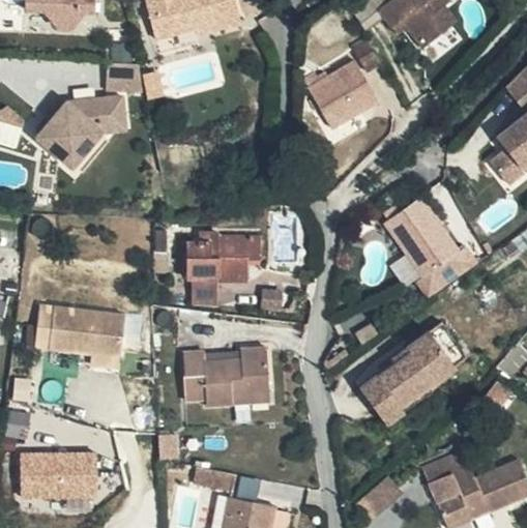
[(90,0),(20,0),(20,15),(40,16),(56,35),(66,36),(80,17),(90,17),(90,0)]
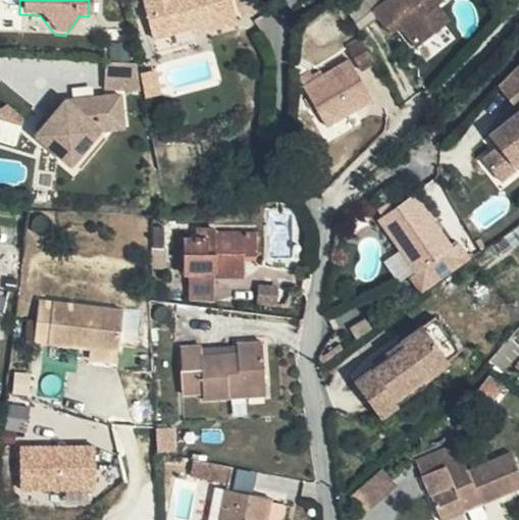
[(157,0),(142,0),(144,7),(140,8),(149,46),(189,39),(190,44),(234,35),(226,0),(166,0),(158,2),(157,0)]
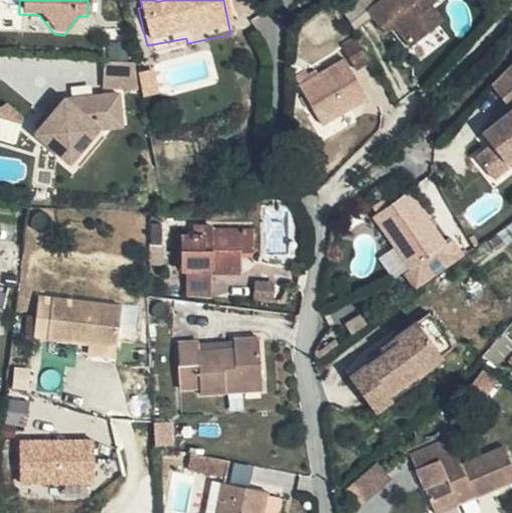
[(348,0),(342,5),(356,29),(376,14),(384,24),(394,17),(399,25),(413,44),(447,20),(436,5),(441,0),(440,0),(348,0)]
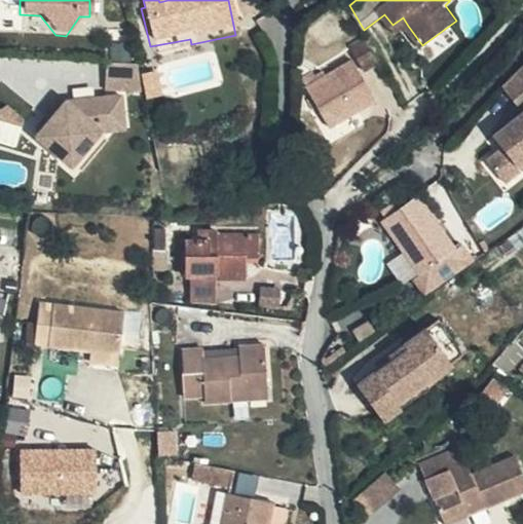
[(399,34),(408,26),(403,17),(393,25),(399,34)]
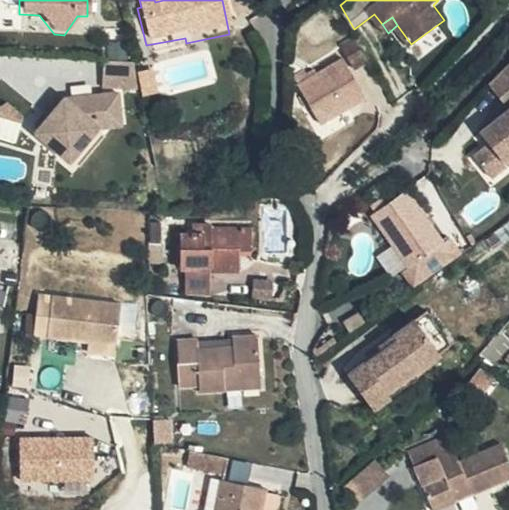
[(357,72),(369,65),(355,39),(343,46),(357,72)]
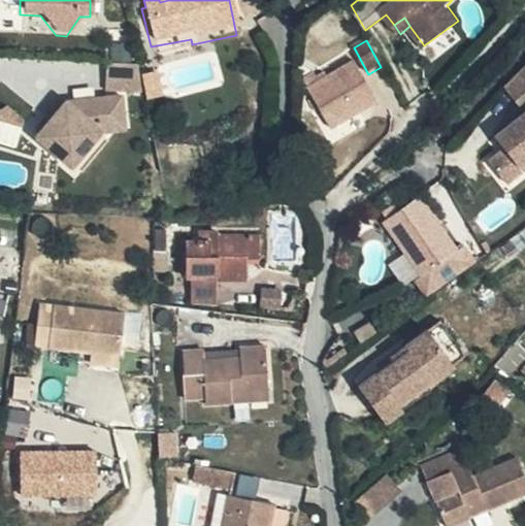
[(353,61),(306,86),(328,127),(375,101),(353,61)]
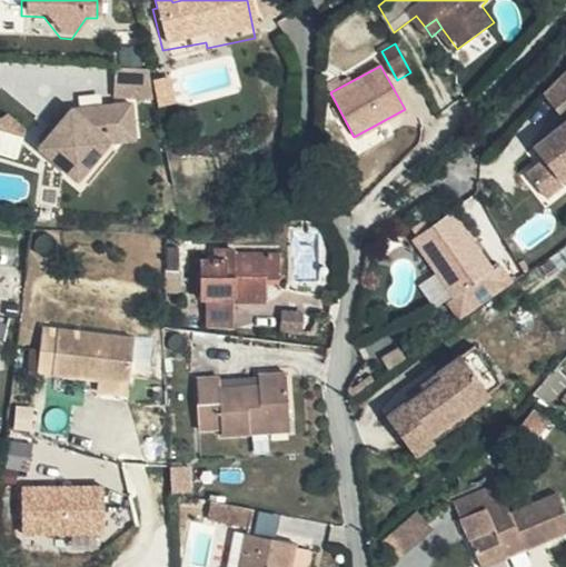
[(148,71),(112,68),(111,98),(148,100),(149,79),(148,71)]
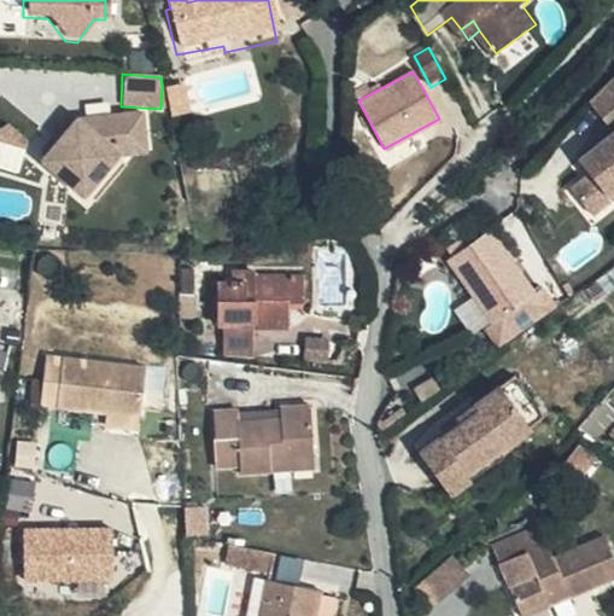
[(171,112),(188,110),(183,83),(167,87),(171,112)]
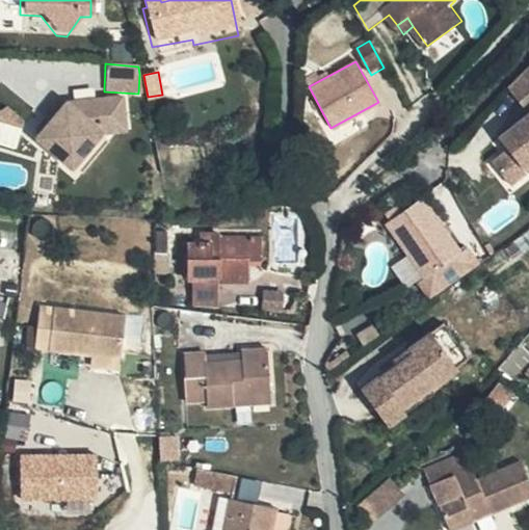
[(528,75),(508,93),(527,121),(504,139),(512,152),(505,158),(490,170),(492,175),(528,144),(528,75)]
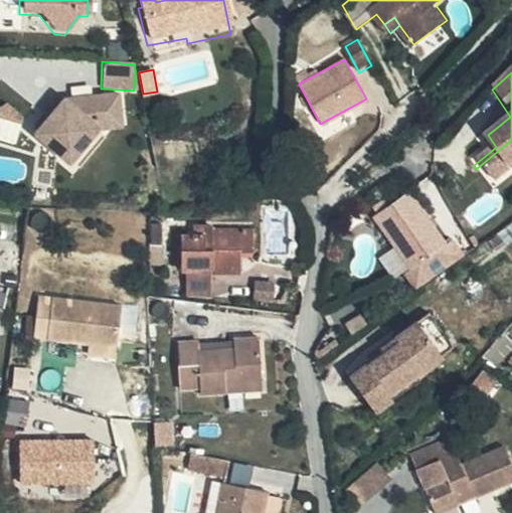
[(67,167),(92,139),(94,137),(95,136),(94,124),(115,123),(113,102),(59,108),(54,114),(40,129),(29,142),(63,172),(67,167)]
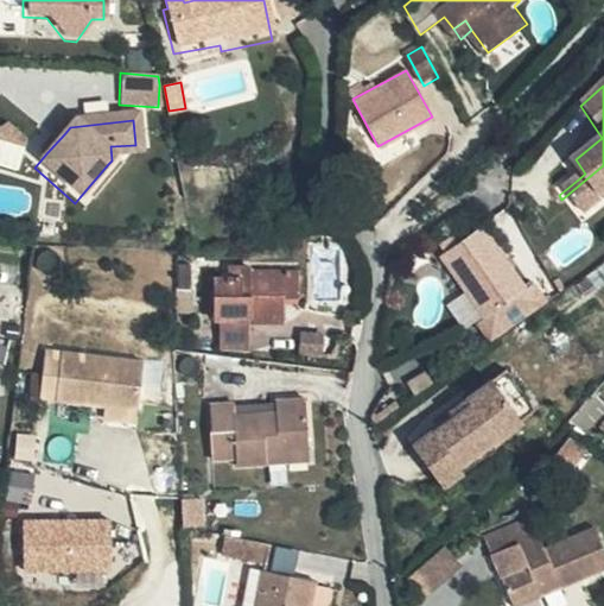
[(40,147),(48,152),(64,134),(56,128),(40,147)]
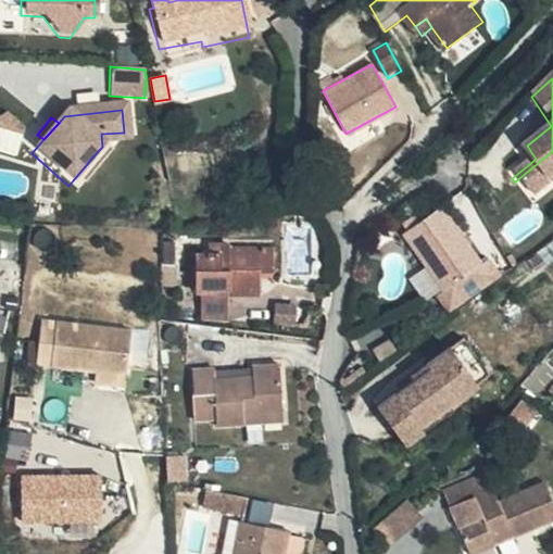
[(0,133),(16,138),(20,134),(3,120),(0,122),(0,133)]
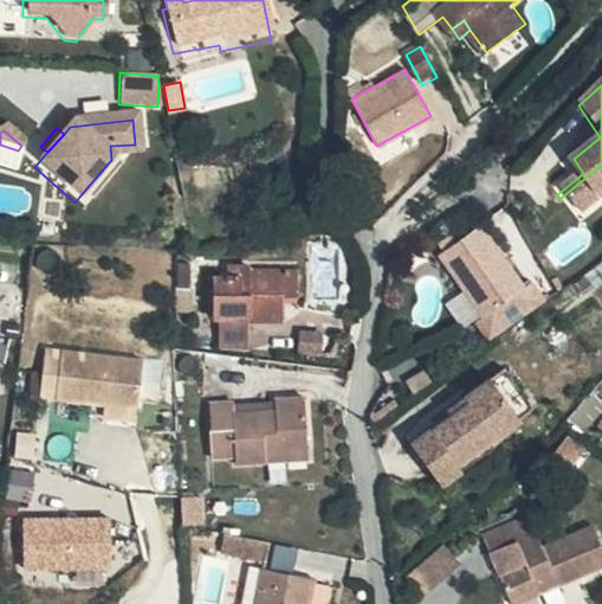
[(110,146),(111,160),(136,159),(135,145),(110,146)]
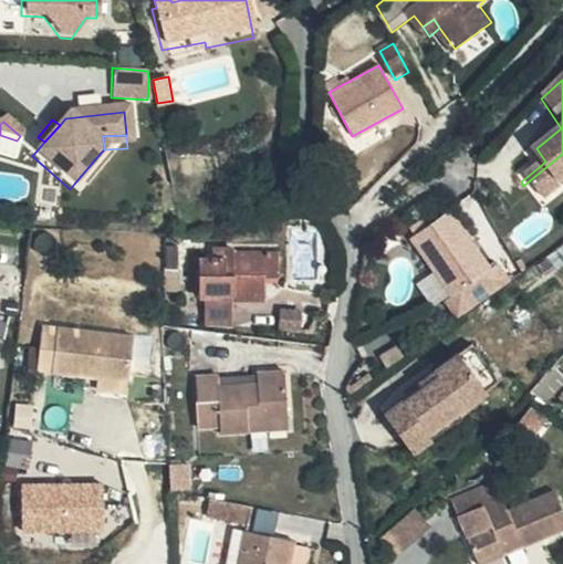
[(545,162),(537,148),(528,156),(538,168),(545,162)]
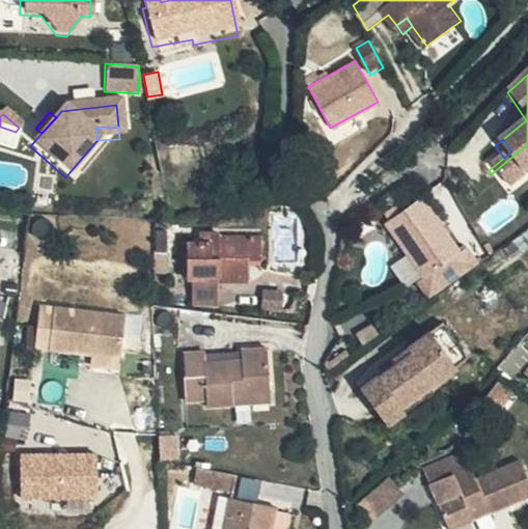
[(103,150),(94,143),(70,172),(78,179),(103,150)]
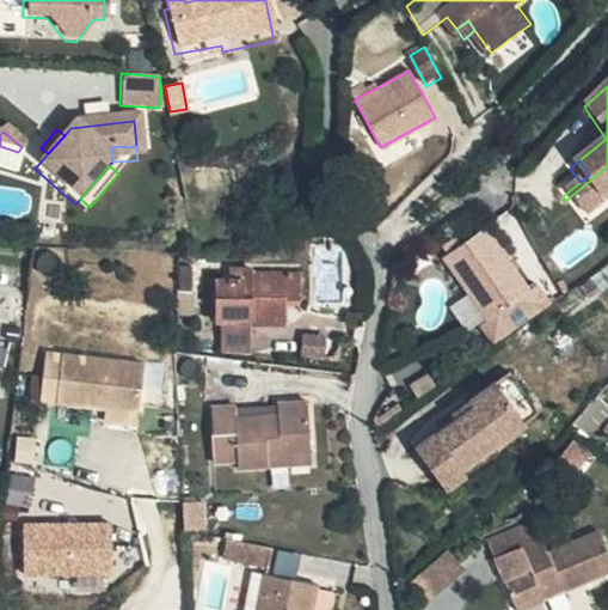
[(607,166),(565,201),(582,221),(607,201),(607,166)]
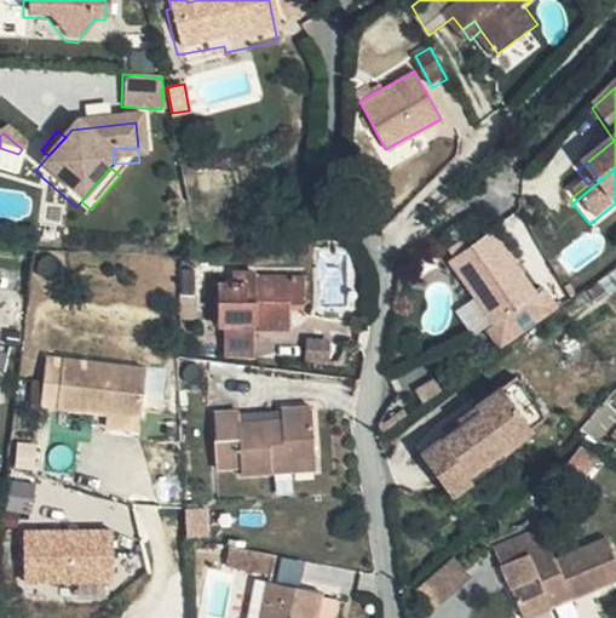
[(484,328),(499,349),(557,309),(542,287),(534,292),(491,230),(467,247),(462,239),(448,249),(453,256),(448,259),(493,324),(484,328)]
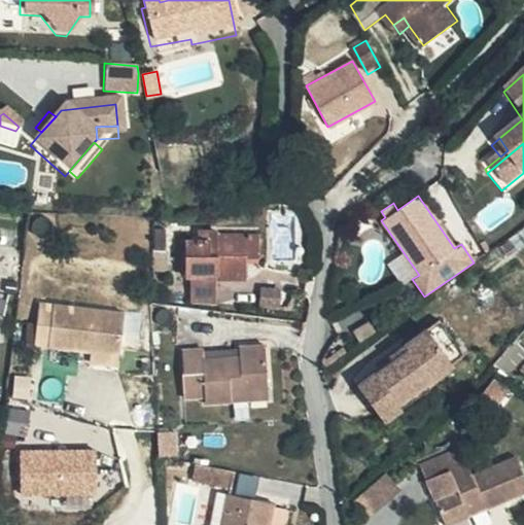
[(260,233),(202,232),(201,240),(183,240),(182,278),(202,278),(202,273),(214,273),(214,279),(245,279),(245,255),(259,256),(260,233)]
